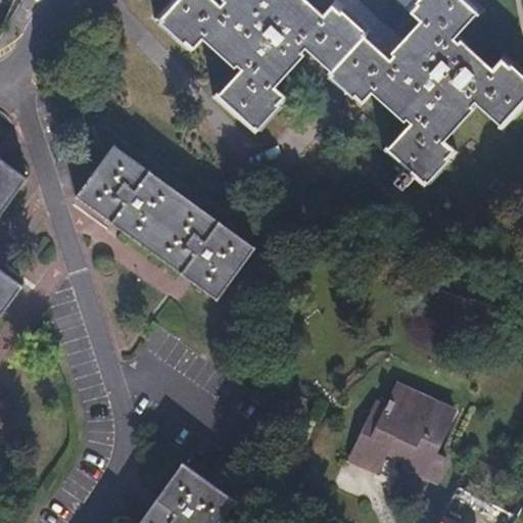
[(218,0),(218,1),(222,5),(219,9),(207,0),(173,0),(152,25),(189,58),(199,48),(231,77),(234,73),(238,77),(216,101),(214,99),(208,104),(251,144),(278,112),(285,104),(272,93),(300,61),(296,58),(301,54),(326,77),(364,37),(366,34),(332,2),(320,16),(302,0),(218,0)]
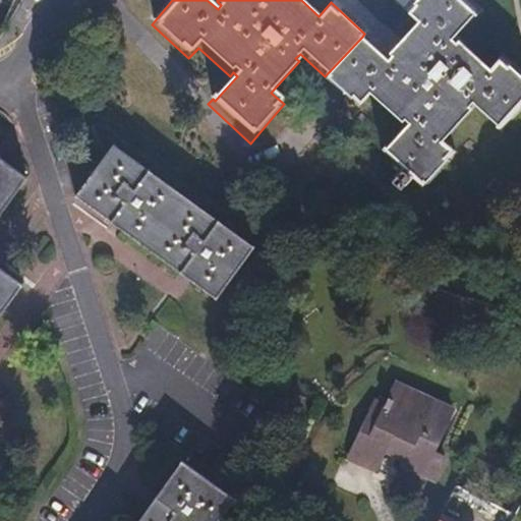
[(362,37),(325,76),(322,80),(357,111),(369,98),(401,125),(404,121),(408,125),(386,150),(385,149),(380,155),(400,173),(391,182),(401,192),(411,182),(422,192),(456,153),(442,140),(470,109),(467,107),(472,102),(496,123),(494,125),(501,130),(520,107),(520,69),(503,53),(490,66),(458,38),(455,41),(450,37),(473,12),(475,13),(480,8),(470,0),(409,0),(403,8),(415,20),(389,50),(393,54),(388,60),(362,37)]
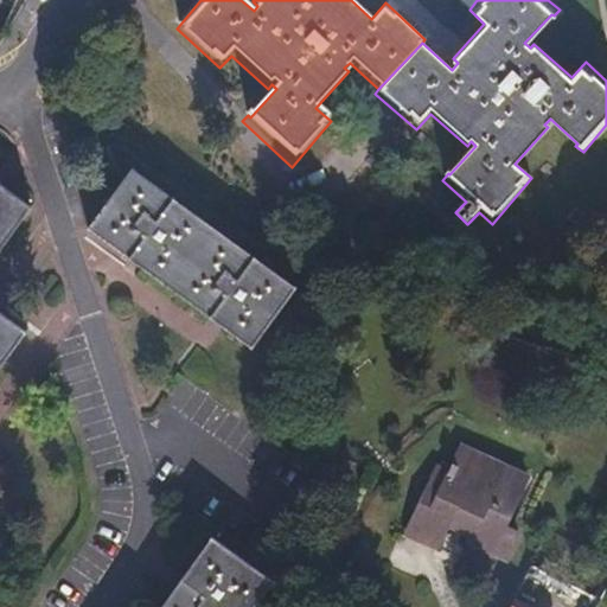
[(131,165),(85,225),(249,347),(293,286),(131,165)]
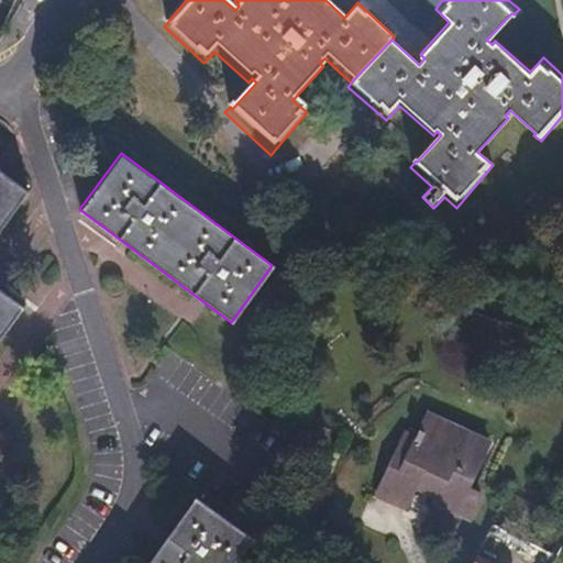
[(0,333),(20,308),(0,293),(0,229),(29,192),(0,170),(0,333)]
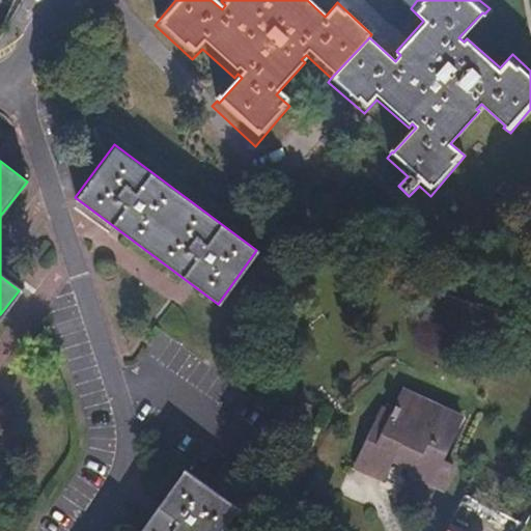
[(392,424),(382,419),(354,477),(382,491),(392,469),(410,477),(407,483),(440,500),(451,477),(440,472),(460,428),(403,400),(392,424)]
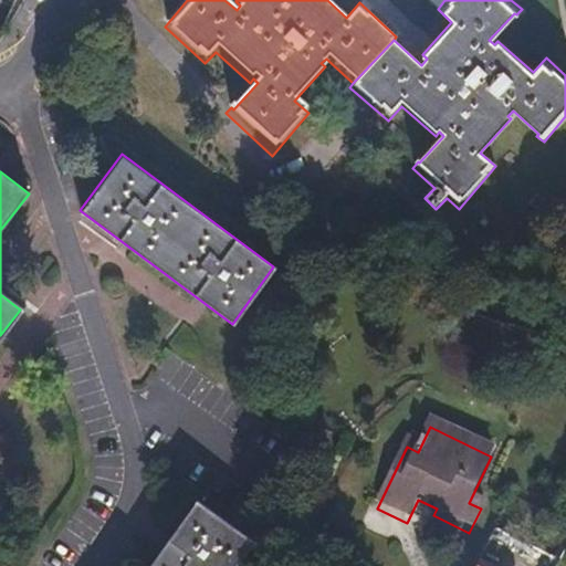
[(150,565),(239,565),(254,545),(195,505),(150,565)]
